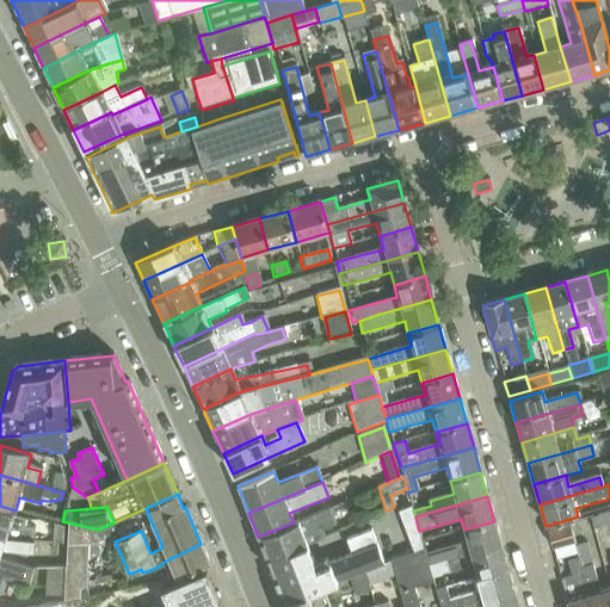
[(258,537),(266,559),(307,544),(324,538),(321,531),(336,525),(330,508),(294,522),(258,537)]
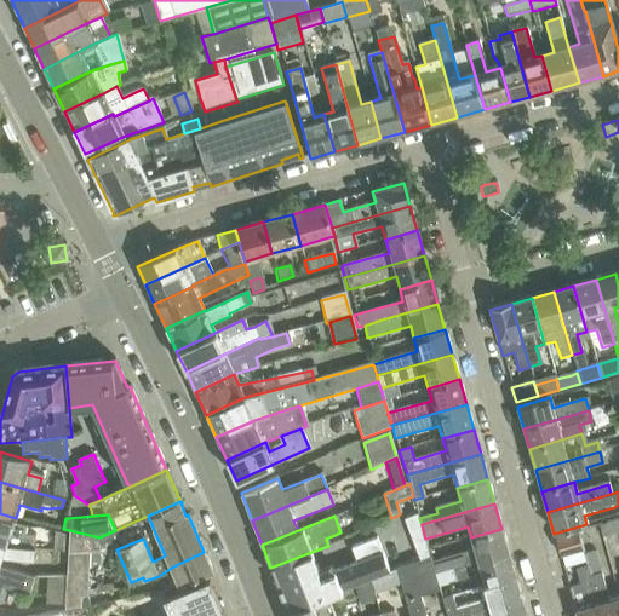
[(422,525),(422,524),(419,518),(419,516),(406,520),(410,530),(422,525)]
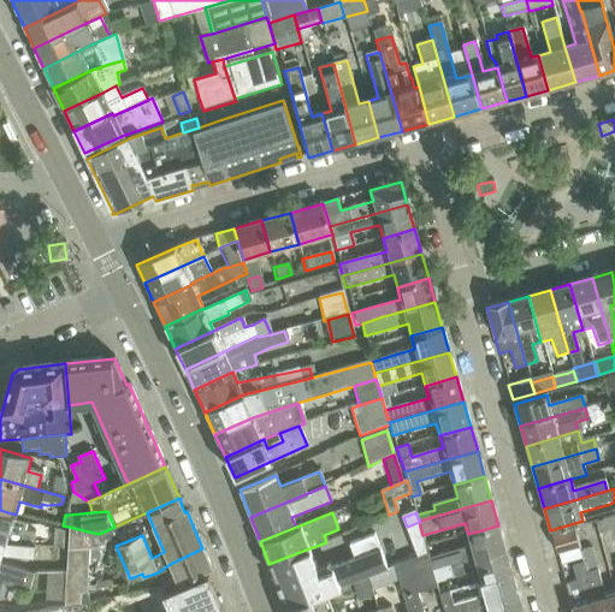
[(0,541),(5,544),(34,546),(35,533),(24,533),(25,524),(0,516),(0,541)]
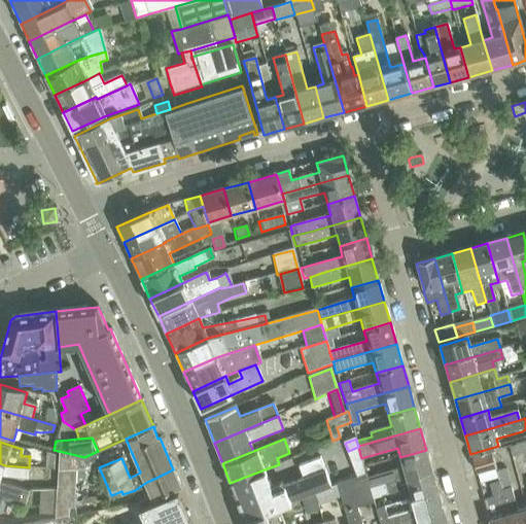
[(512,459),(525,455),(525,443),(509,448),(512,459)]
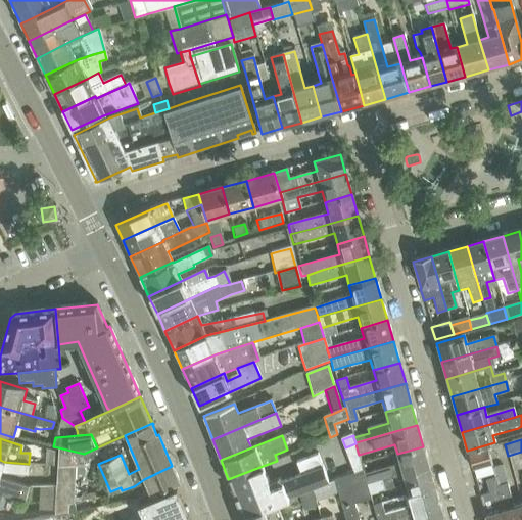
[(358,452),(356,443),(345,447),(348,456),(358,452)]
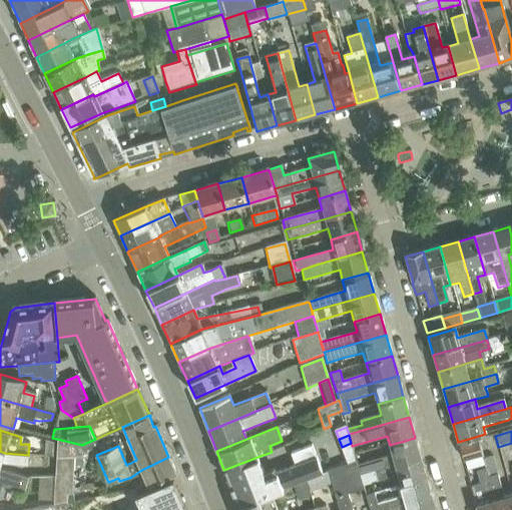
[(361,476),(375,472),(421,459),(415,438),(390,445),(393,456),(372,461),(358,465),(361,476)]
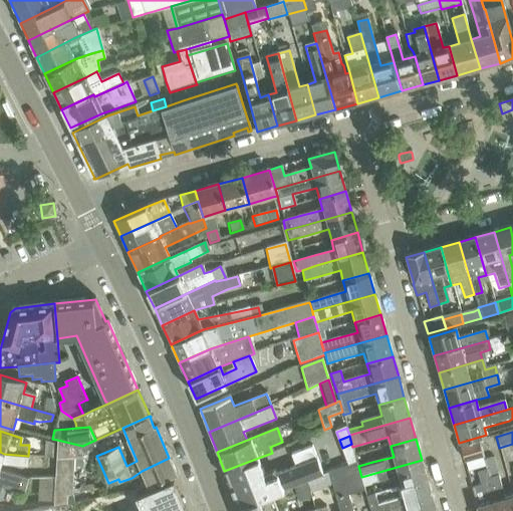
[(56,459),(55,477),(55,479),(54,495),(54,499),(66,497),(71,495),(73,459),(82,459),(82,446),(60,440),(57,440),(56,459)]
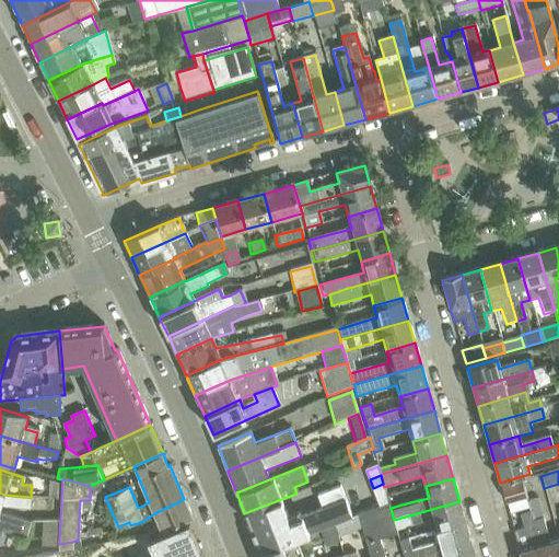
[(522,482),(502,486),(501,487),(505,503),(507,503),(526,498),(522,482)]
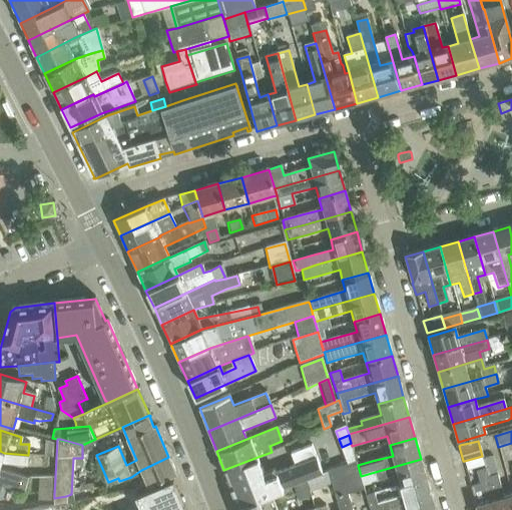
[(53,445),(45,443),(44,457),(52,457),(53,445)]
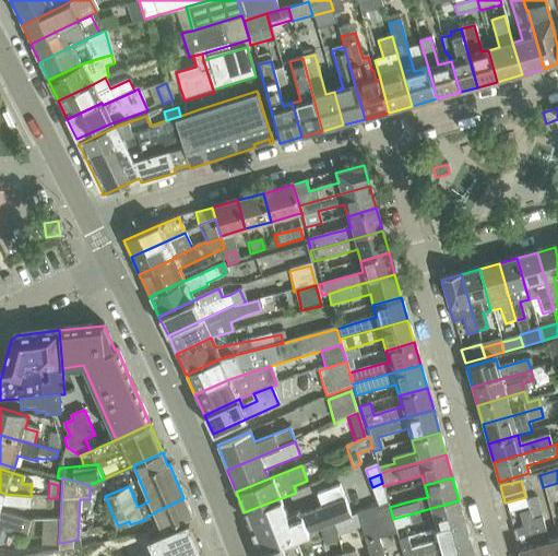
[(383,486),(382,483),(372,487),(376,497),(386,493),(383,486)]
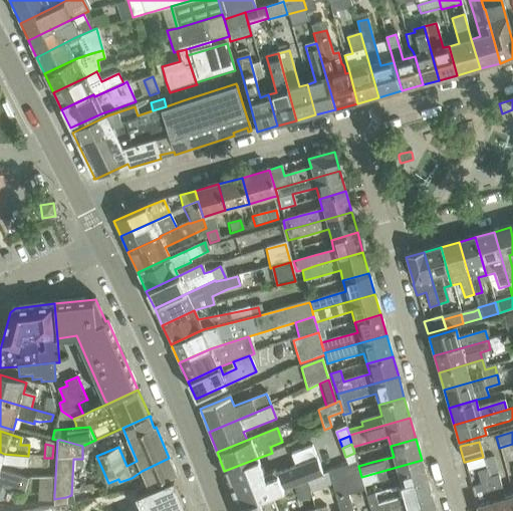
[(258,500),(307,482),(322,476),(311,448),(290,455),(295,467),(266,478),(258,458),(224,471),(238,507),(258,500)]
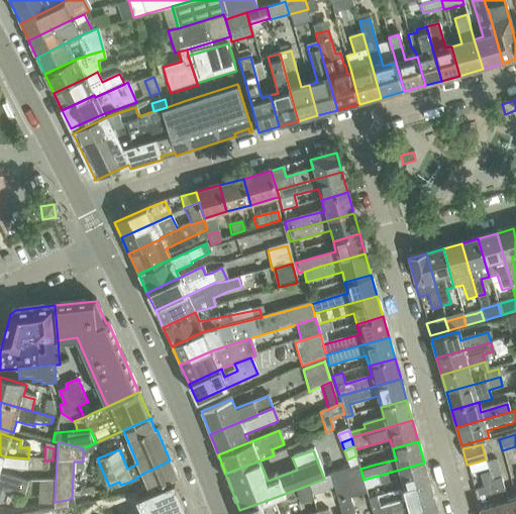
[(0,474),(1,469),(27,471),(28,458),(4,456),(0,454),(0,474)]
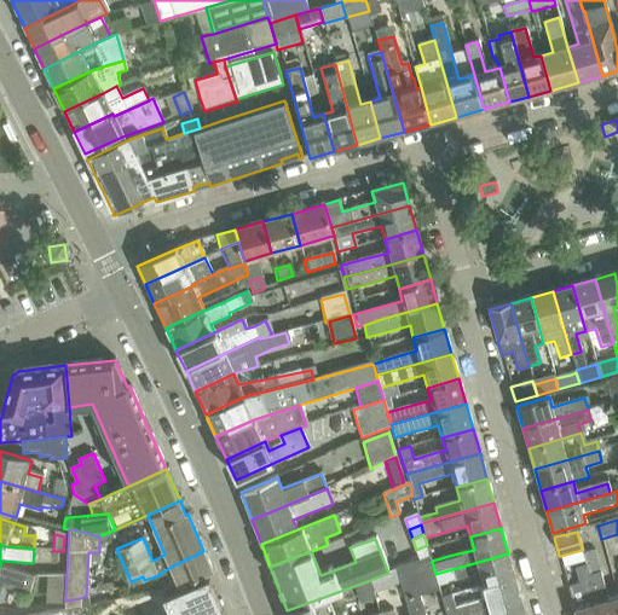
[(416,550),(421,562),(431,558),(427,545),(416,550)]
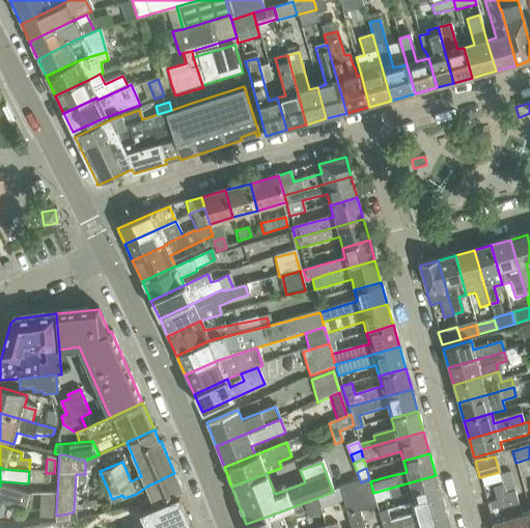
[(500,474),(503,485),(514,527),(529,527),(529,512),(521,516),(509,472),(500,474)]
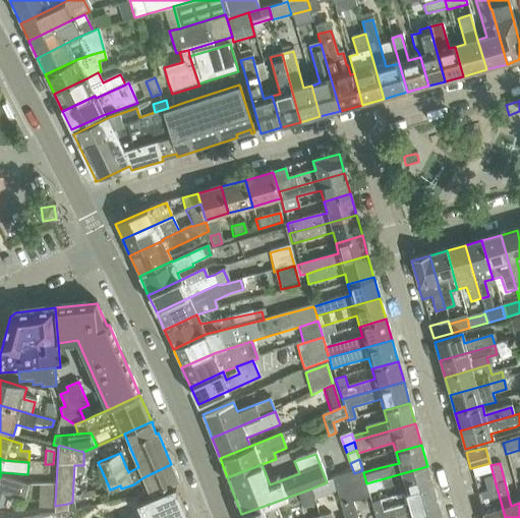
[(174,484),(179,482),(171,464),(143,477),(133,484),(121,488),(123,492),(130,488),(132,493),(136,492),(139,497),(151,495),(174,484)]
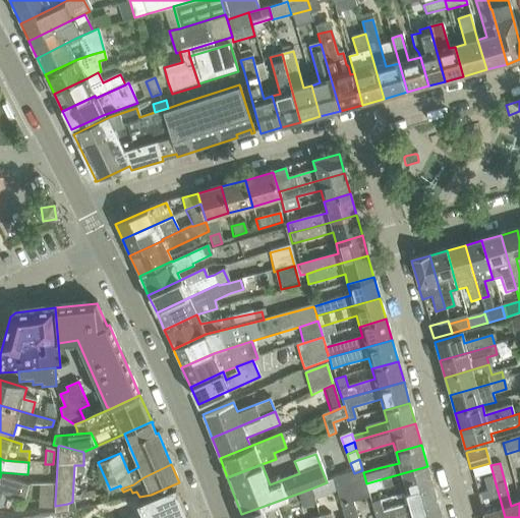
[(381,479),(366,483),(368,494),(404,483),(408,496),(434,488),(427,466),(381,479)]
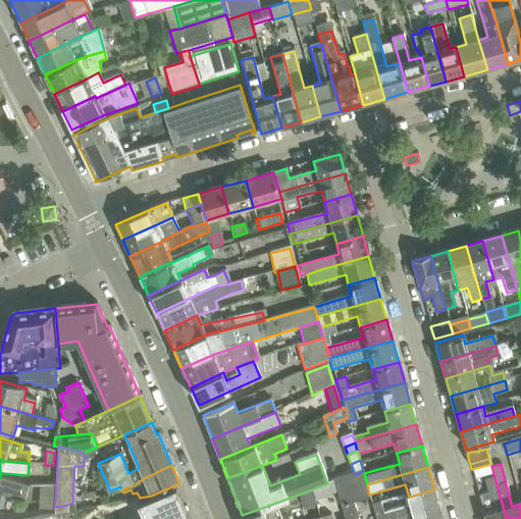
[(359,518),(355,502),(370,498),(367,484),(364,473),(363,471),(355,474),(334,481),(339,492),(342,506),(345,518),(359,518)]
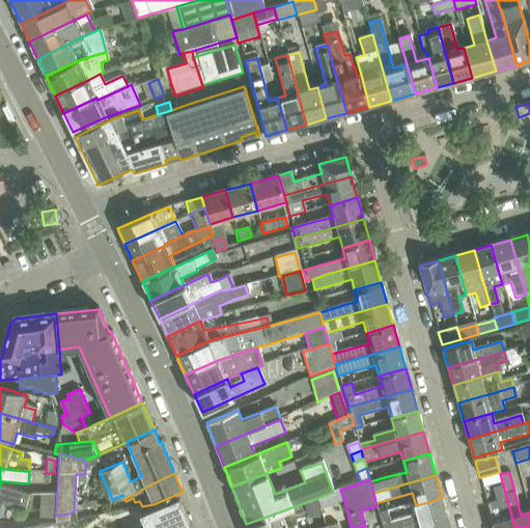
[(514,527),(503,485),(493,489),(497,501),(487,504),(493,527),(514,527)]
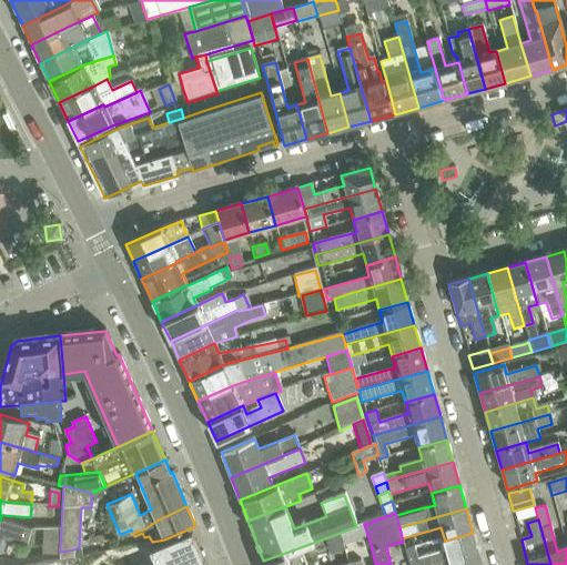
[(0,544),(1,541),(26,547),(31,530),(0,521),(0,544)]
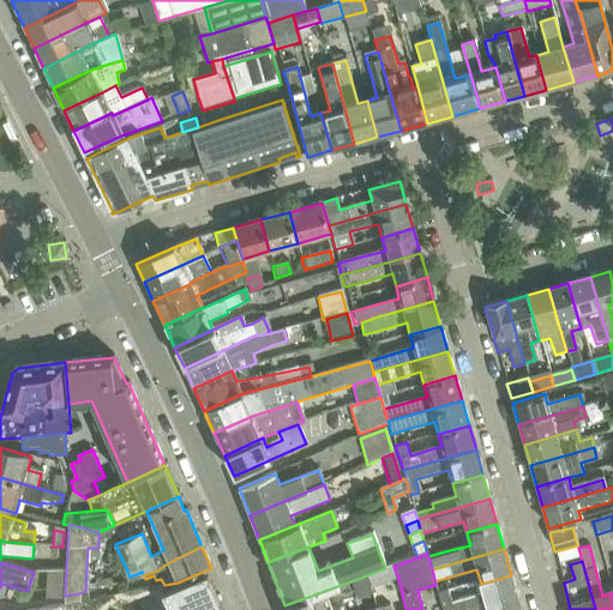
[(394,566),(385,568),(367,575),(371,589),(398,579),(394,566)]
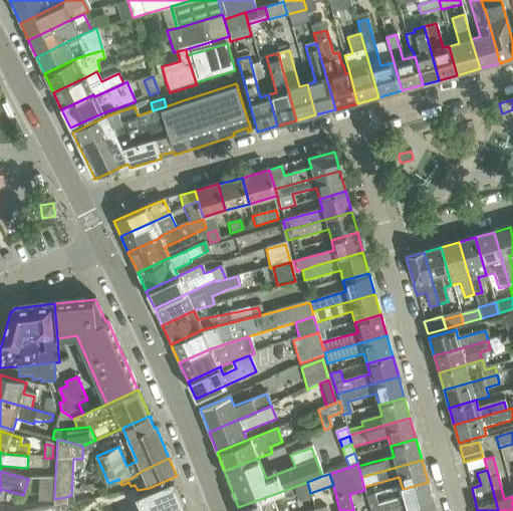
[(186,510),(173,481),(136,497),(142,510),(48,510),(47,508),(47,506),(26,510),(186,510)]
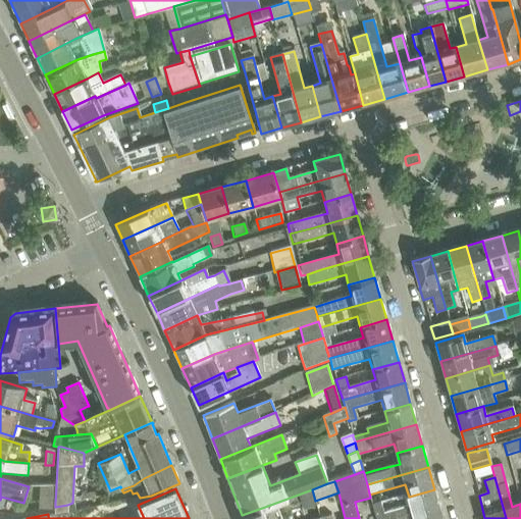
[(372,504),(375,518),(402,518),(439,508),(434,489),(409,497),(411,506),(391,512),(383,514),(380,502),(372,504)]
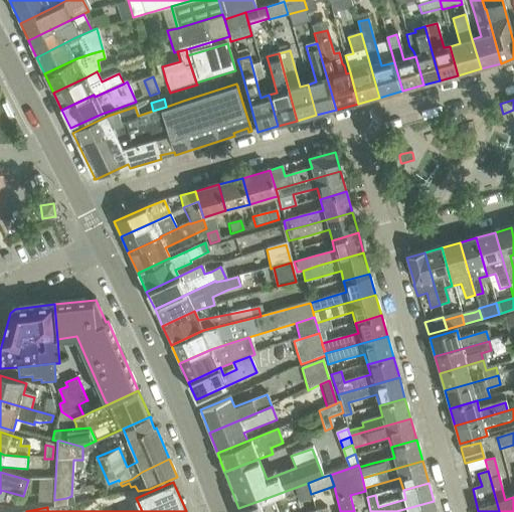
[(307,485),(293,489),(296,498),(310,494),(307,485)]
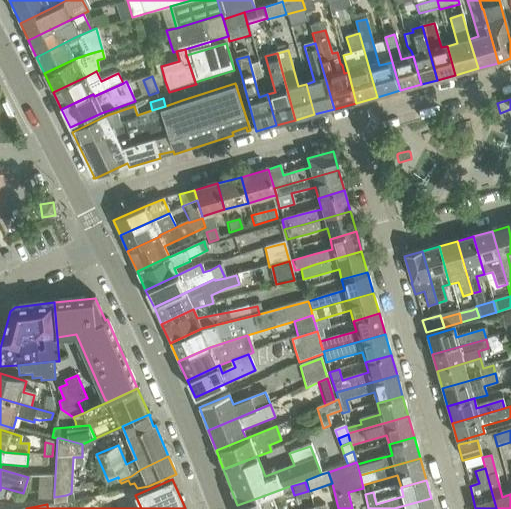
[(54,497),(53,506),(66,505),(73,503),(71,493),(66,495),(54,497)]
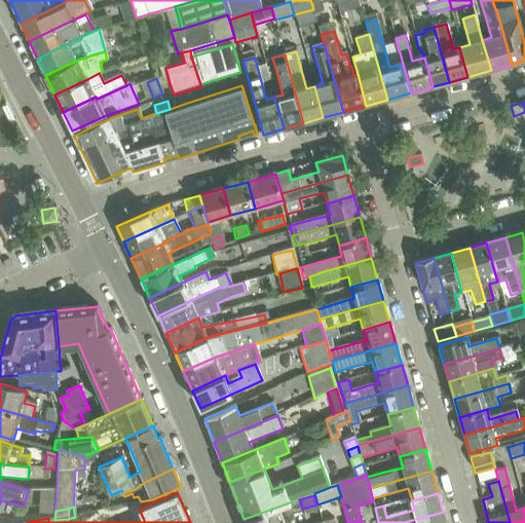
[(268,522),(264,512),(244,519),(245,522),(268,522)]
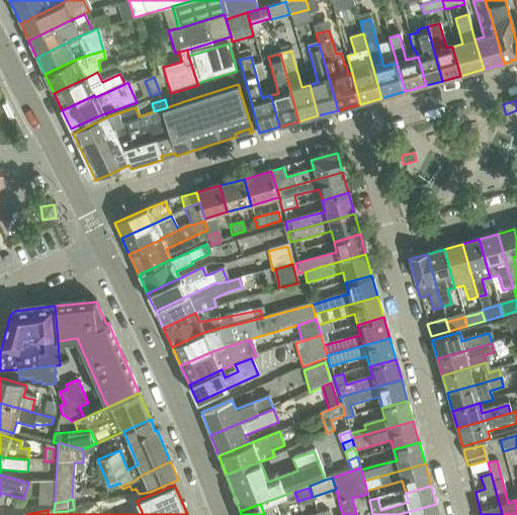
[(439,514),(436,504),(399,514),(439,514)]
